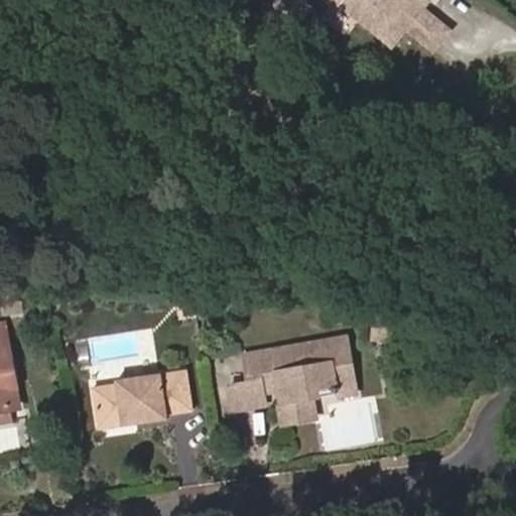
[(408,30),(425,8),(431,0),(337,0),(388,41),(400,41),(408,30)]
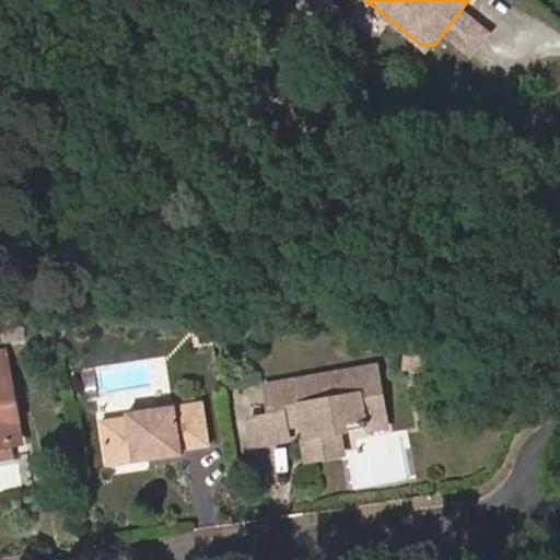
[(490,32),(462,9),(443,33),(471,56),(490,32)]
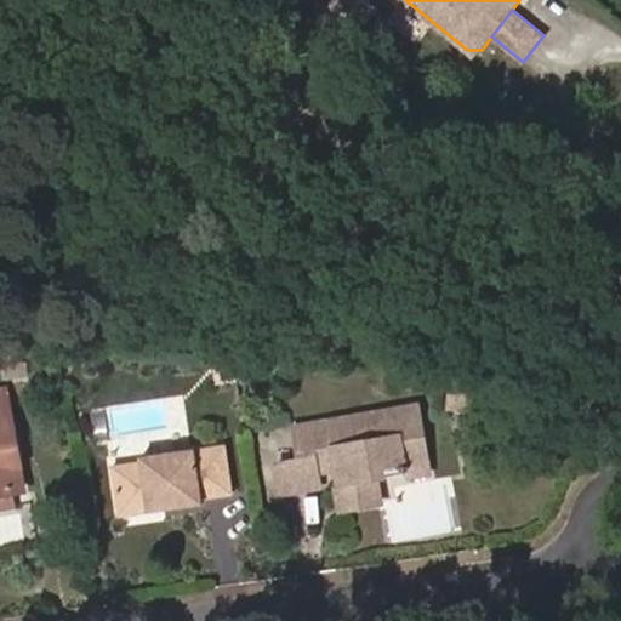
[(0,494),(15,491),(10,467),(21,465),(10,408),(6,408),(4,389),(0,389),(0,494)]
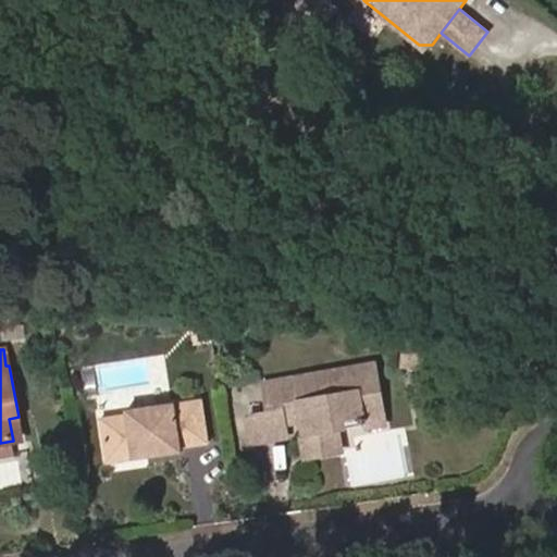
[(284,422),(287,436),(305,432),(309,457),(341,452),(337,432),(343,421),(353,420),(362,425),(386,422),(376,363),(263,382),(271,424),(284,422)]
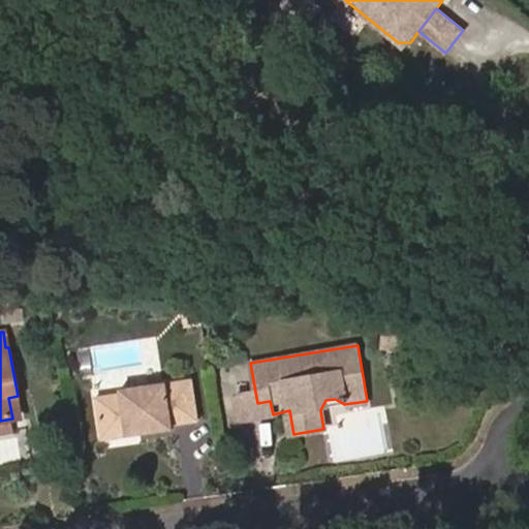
[(141,426),(142,434),(174,429),(173,424),(199,419),(193,379),(123,390),(124,393),(97,397),(103,432),(141,426)]
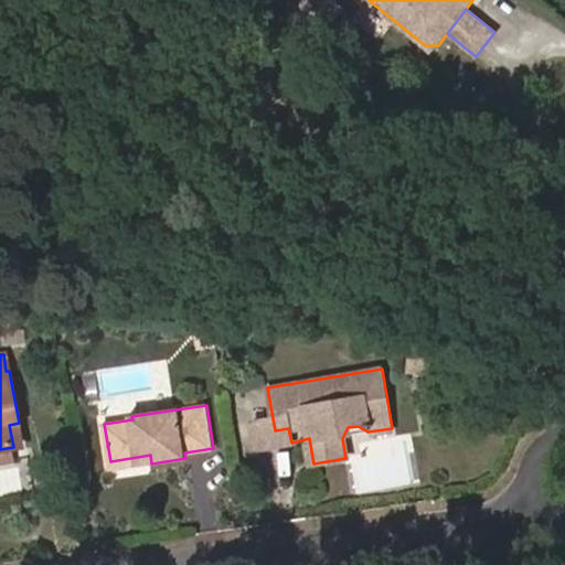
[(23,445),(19,423),(9,425),(13,447),(23,445)]
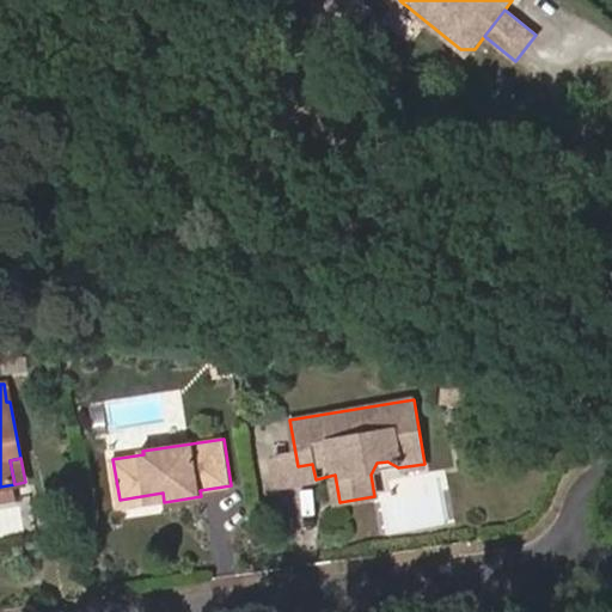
[(317,497),(316,479),(312,464),(298,466),(280,469),(285,502),(317,497)]
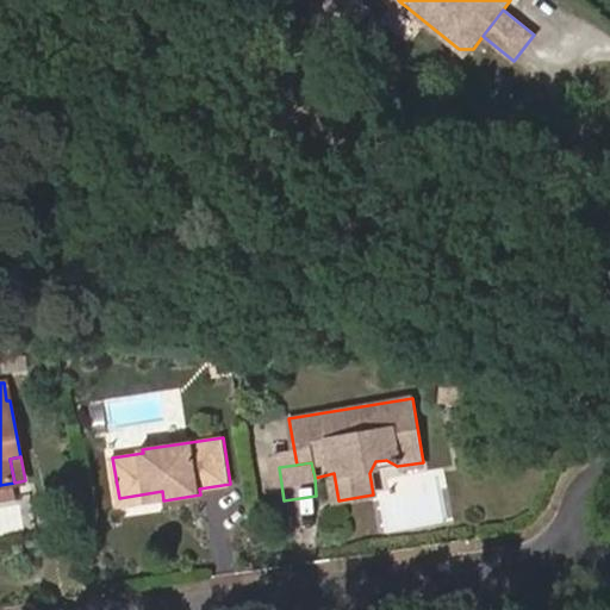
[(120,506),(163,500),(162,491),(119,498),(120,506)]
